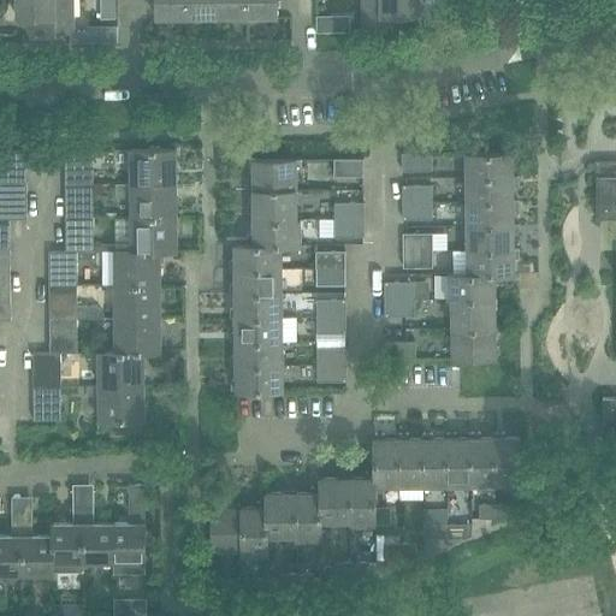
[(72,0),(17,0),(18,18),(37,18),(37,34),(73,33),(72,0)]
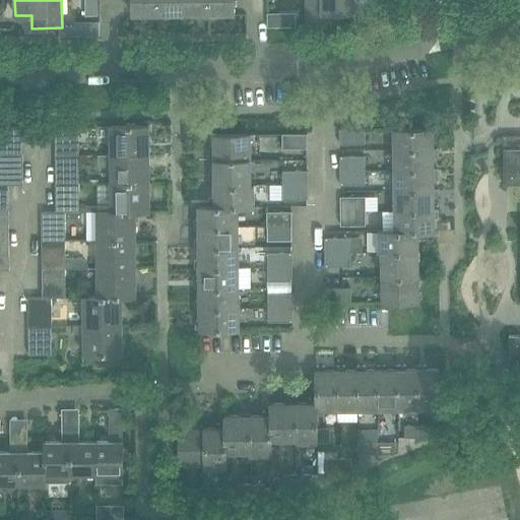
[(132,0),(133,15),(149,15),(149,20),(158,20),(158,0),(132,0)]
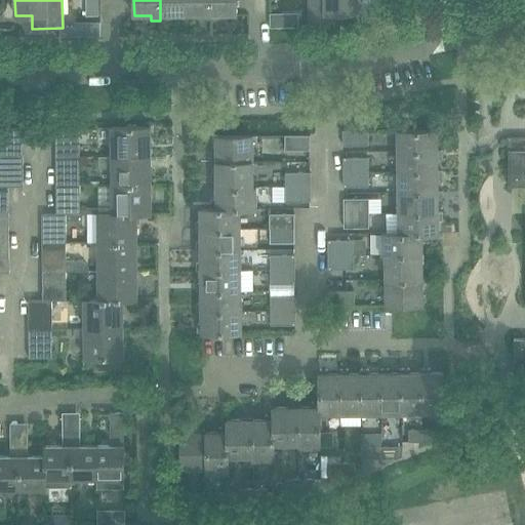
[(169,21),(169,14),(186,14),(185,0),(160,0),(160,21),(169,21)]
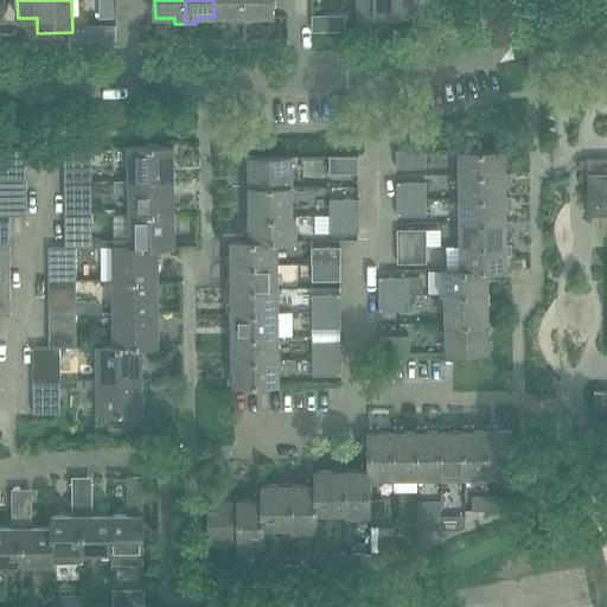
[(243,23),(243,0),(213,0),(215,17),(232,17),(232,24),(243,23)]
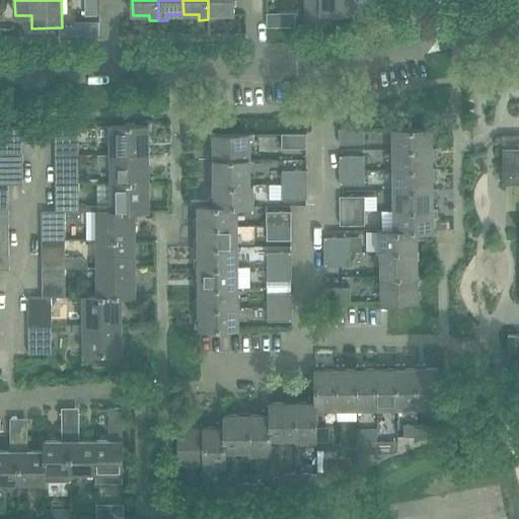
[(208,0),(208,19),(217,19),(217,14),(234,14),(233,0),(208,0)]
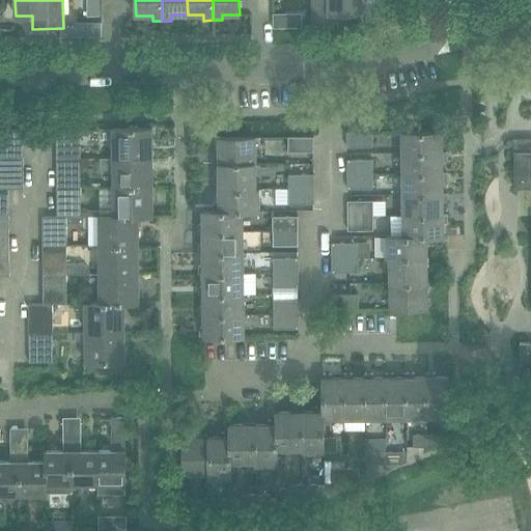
[(313,0),(313,28),(345,27),(344,15),(361,15),(361,0),(313,0)]
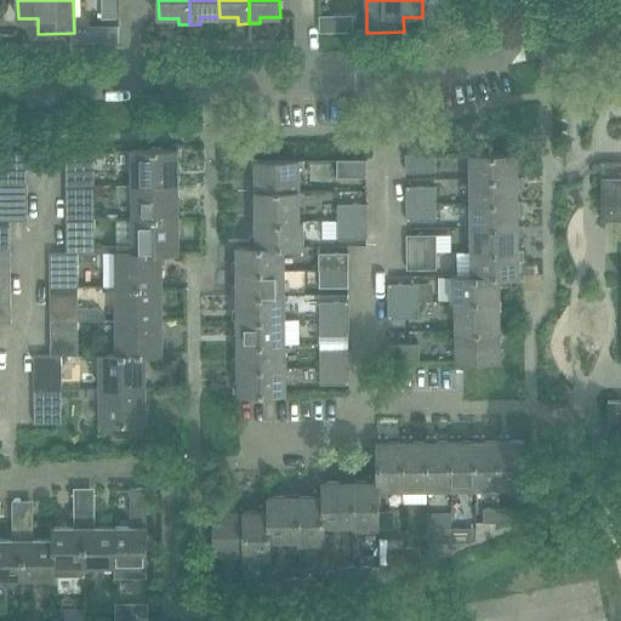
[(66,151),(67,187),(95,186),(93,151),(66,151)]
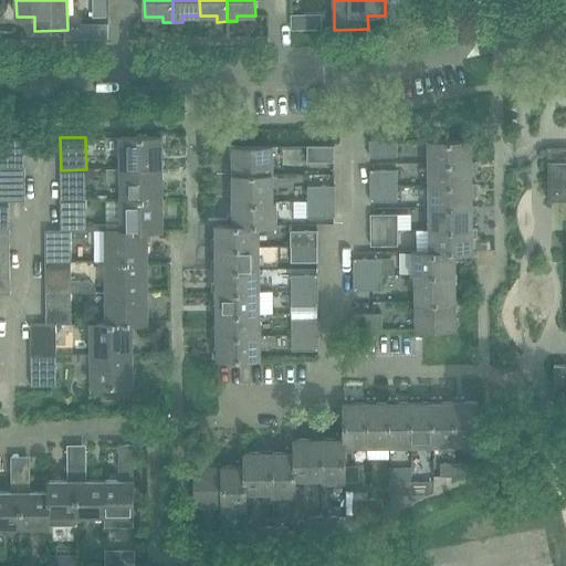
[(121,137),(121,169),(163,169),(163,137),(121,137)]
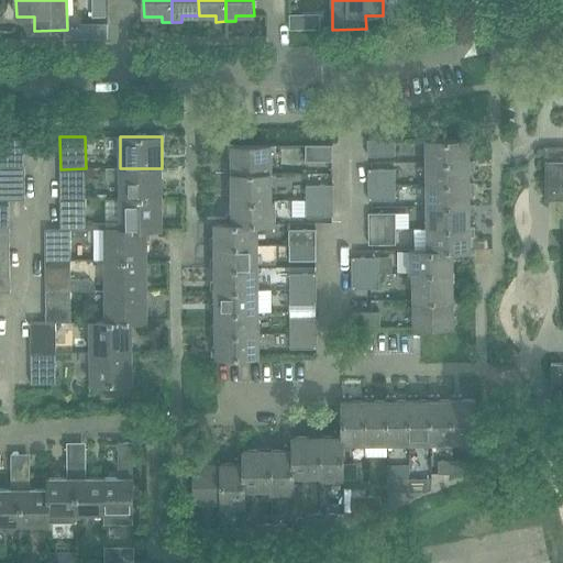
[(0,138),(0,169),(24,169),(24,138),(0,138)]
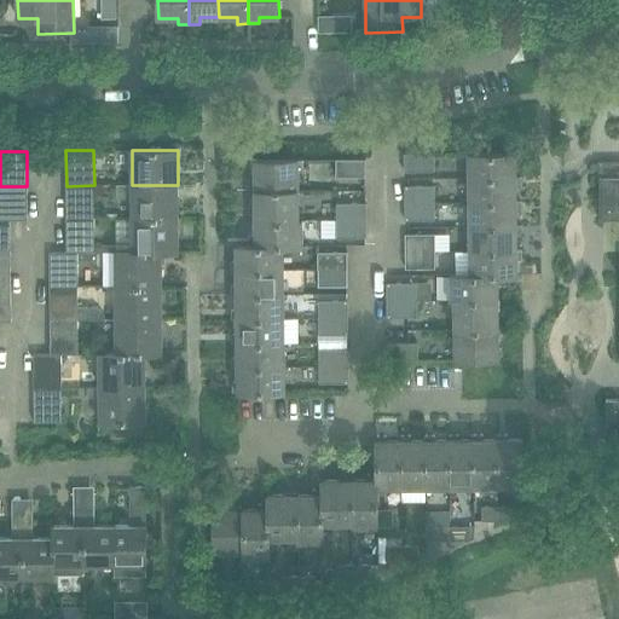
[(405,155),(405,172),(434,172),(434,154),(405,155)]
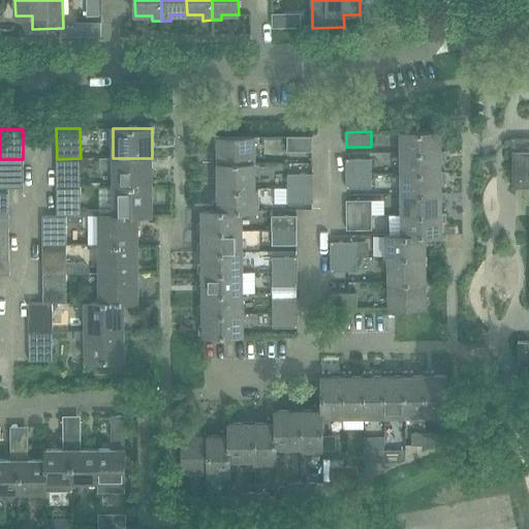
[(401,131),(401,153),(441,153),(441,131),(401,131)]
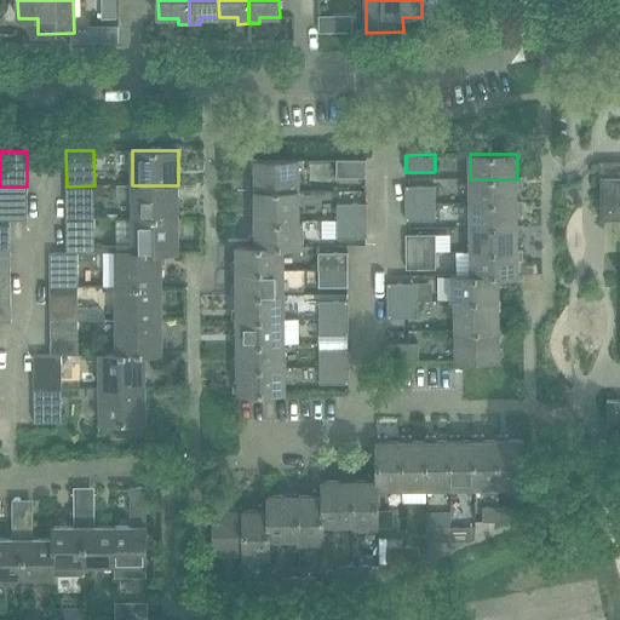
[(367,160),(337,161),(337,178),(367,178),(367,160)]
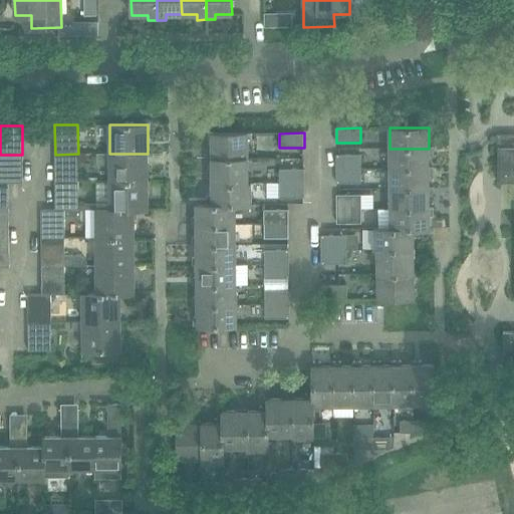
[(212,134),(212,159),(248,159),(248,134),(212,134)]
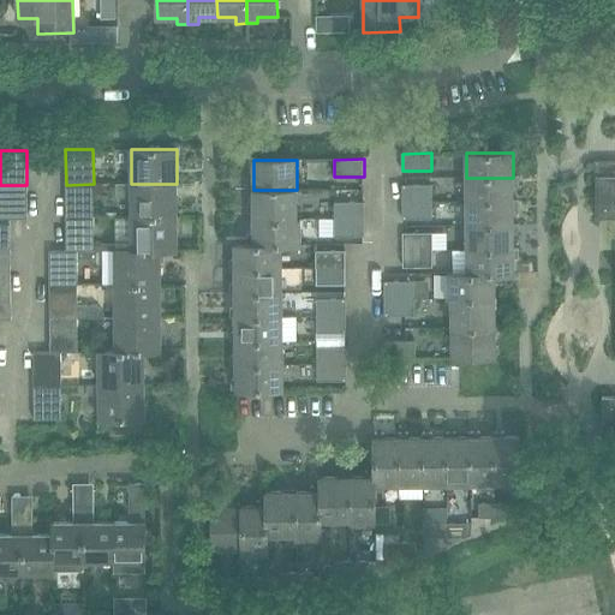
[(614,161),(595,162),(595,175),(596,175),(596,219),(614,218),(614,398),(602,398),(602,436),(614,435),(614,161)]
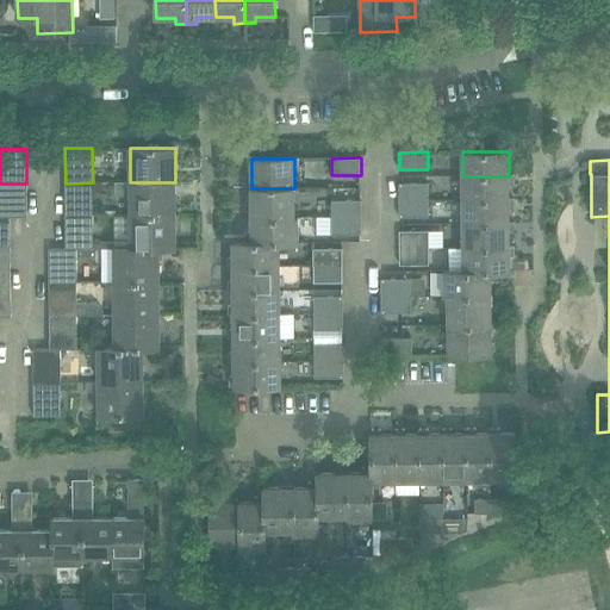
[(462,176),(462,200),(509,200),(509,176),(462,176)]
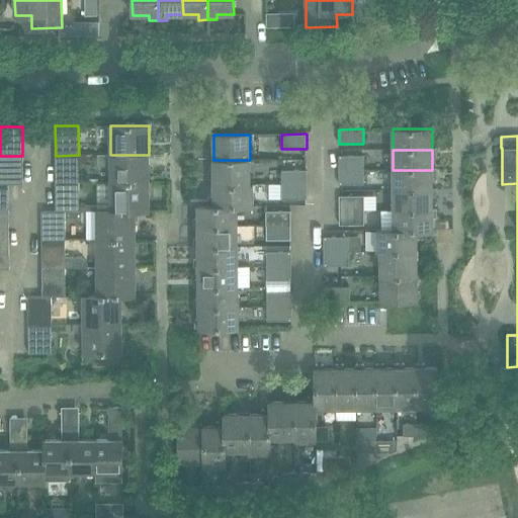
[(56,156),(56,184),(79,184),(79,155),(56,156)]
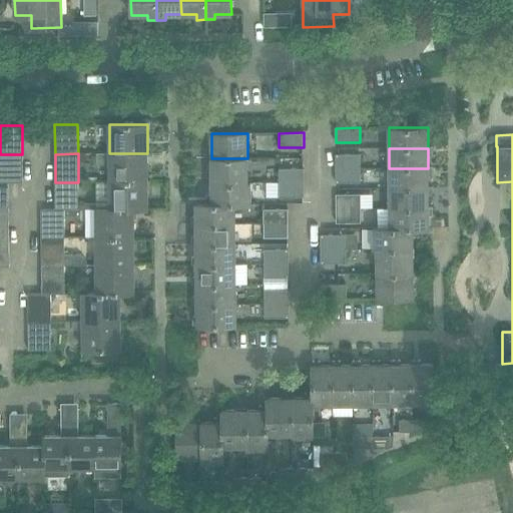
[(109,164),(109,182),(147,181),(147,153),(109,153),(98,153),(98,164),(109,164)]
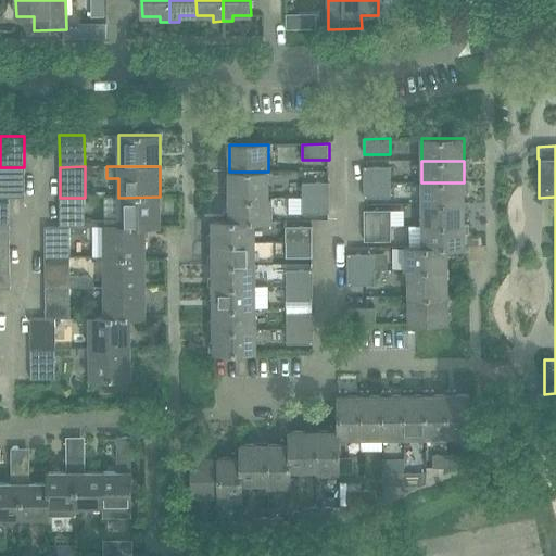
[(0,167),(0,198),(9,198),(24,198),(24,167),(0,167)]
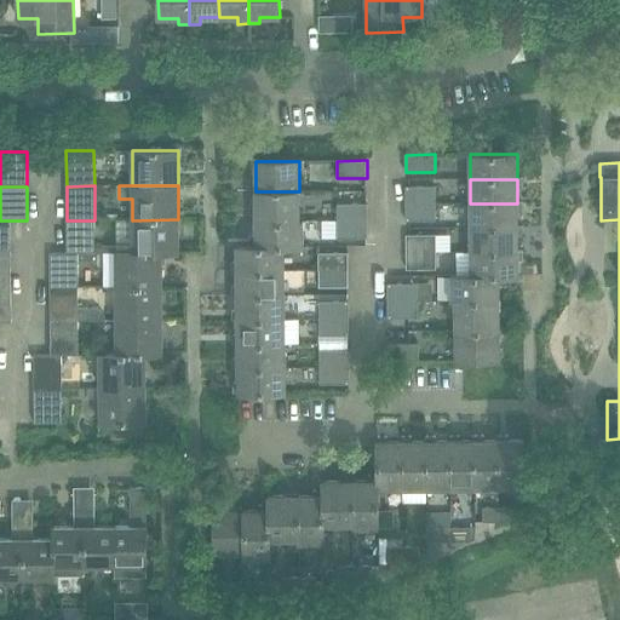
[(406,187),(406,204),(436,204),(436,187),(406,187)]
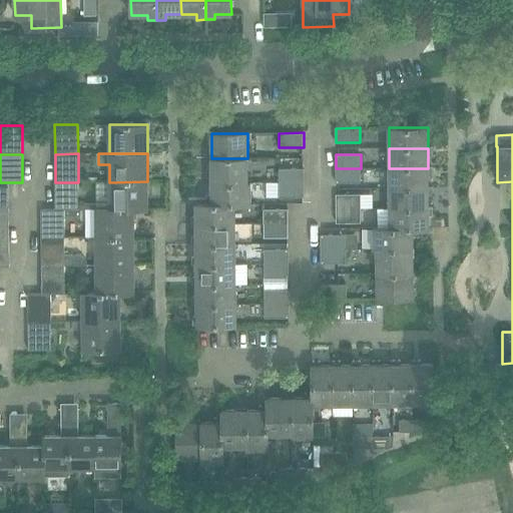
[(211,158),(211,183),(247,183),(247,158),(211,158)]
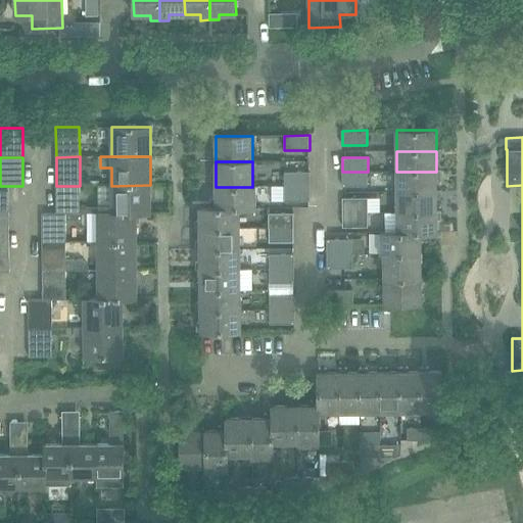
[(285,173),(285,187),(310,187),(310,172),(285,173)]
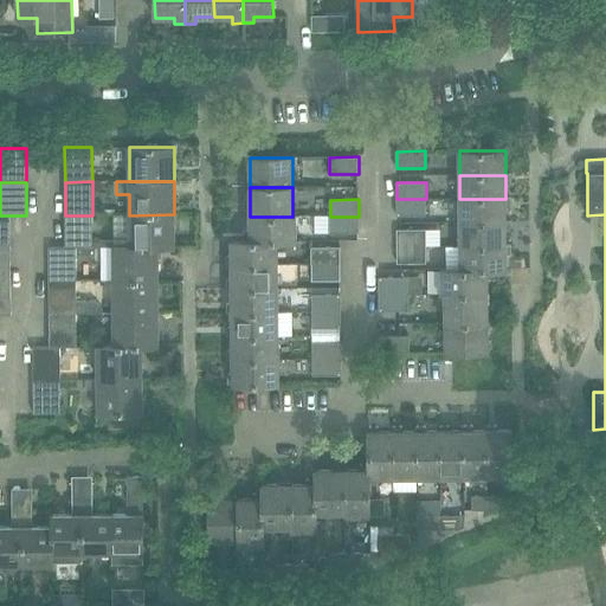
[(426,199),(397,199),(397,216),(427,216),(426,199)]
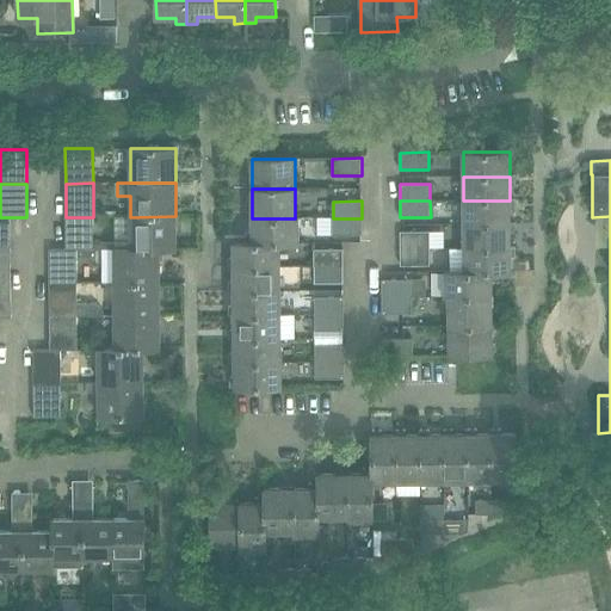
[(463,201),(464,224),(510,224),(510,201),(463,201)]
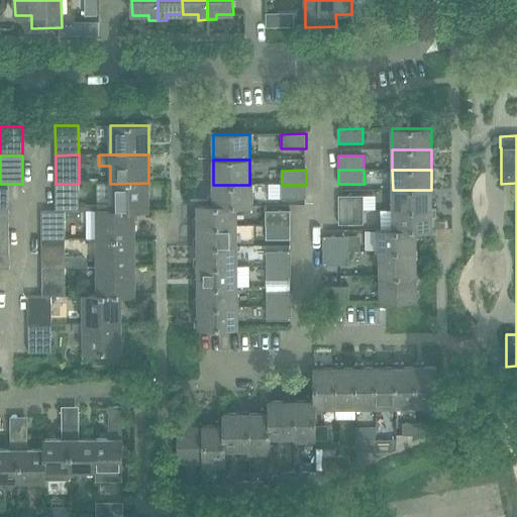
[(110,184),(110,211),(149,211),(148,183),(110,184)]
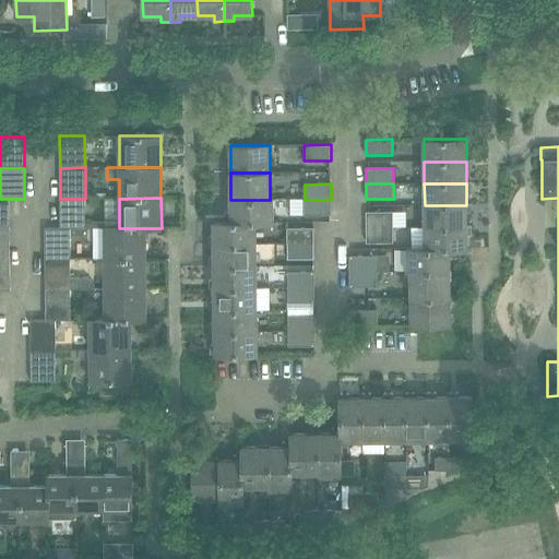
[(0,228),(9,229),(9,199),(0,199),(0,228)]
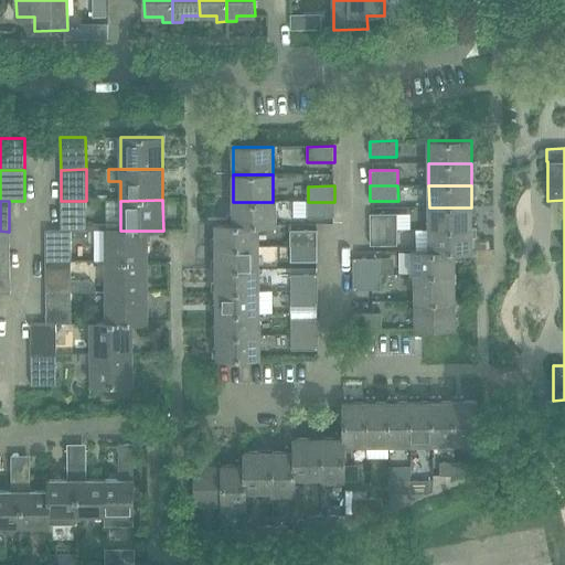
[(61,201),(62,230),(62,231),(70,231),(70,232),(87,232),(86,201),(61,201)]
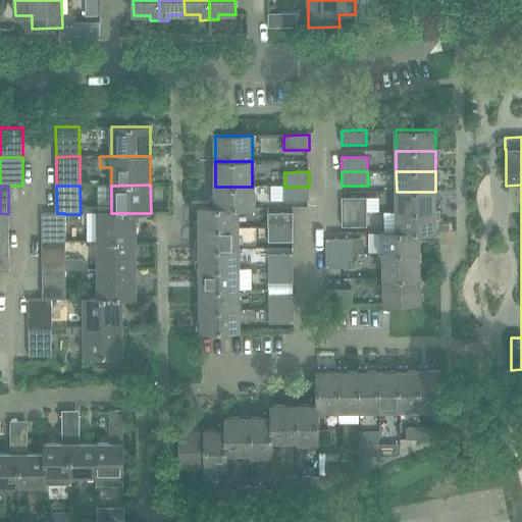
[(215,187),(216,208),(239,208),(255,208),(255,187),(252,187),(215,187)]
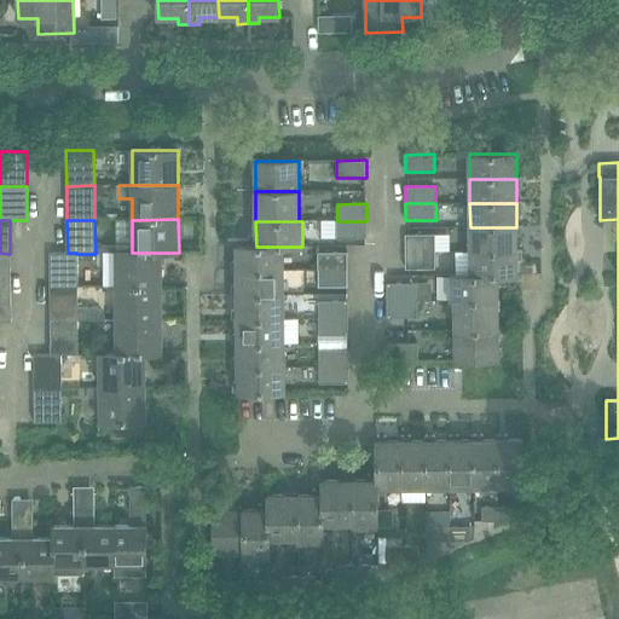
[(366,221),(337,221),(337,238),(366,238),(366,221)]
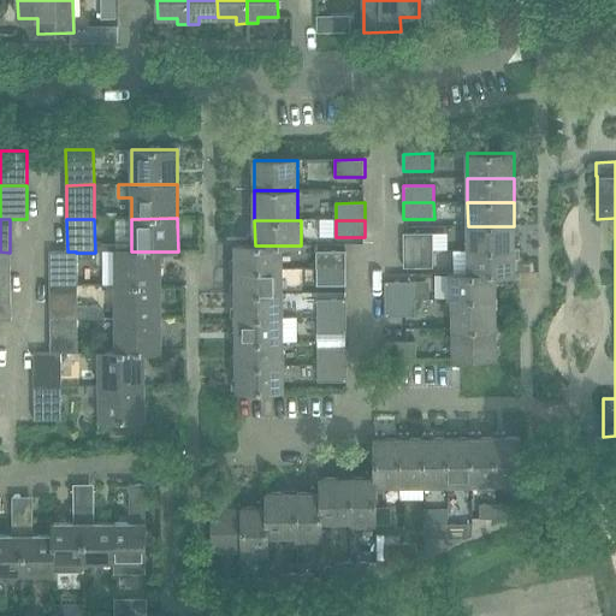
[(468,226),(468,249),(514,249),(514,226),(468,226)]
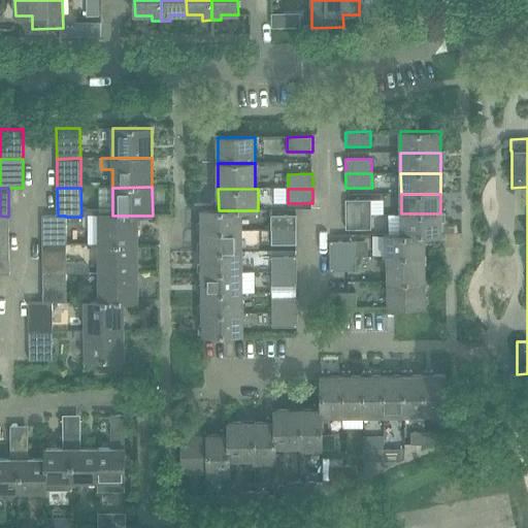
[(345,200),(347,216),(371,215),(371,200),(345,200)]
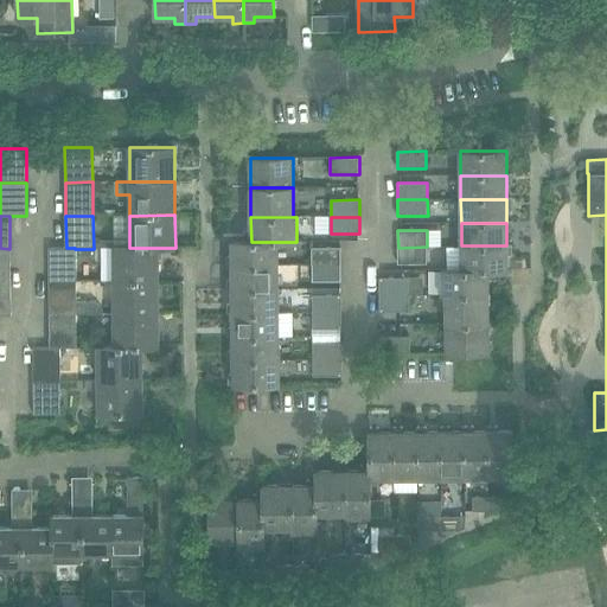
[(232,242),(232,267),(278,267),(278,242),(251,242),(232,242)]
